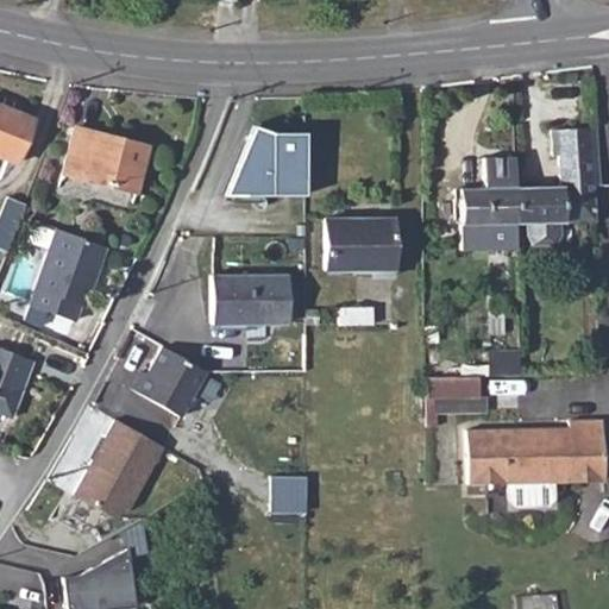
[(0,155),(16,161),(31,117),(0,105),(0,155)]
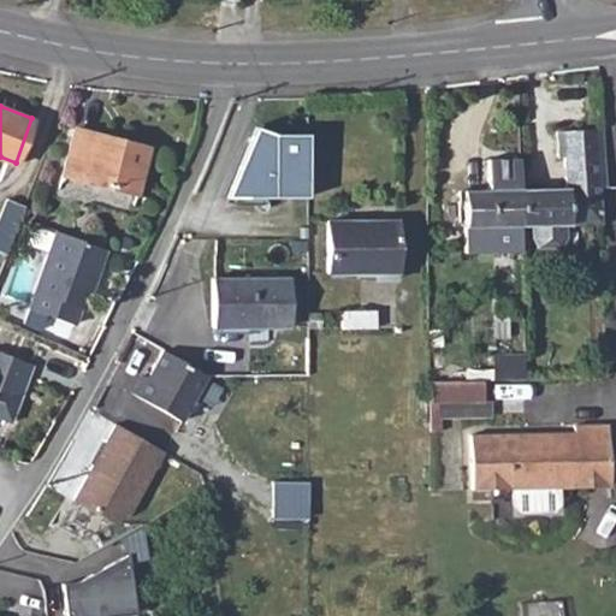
[(308,196),(308,131),(274,131),(255,124),(226,196),(308,196)]
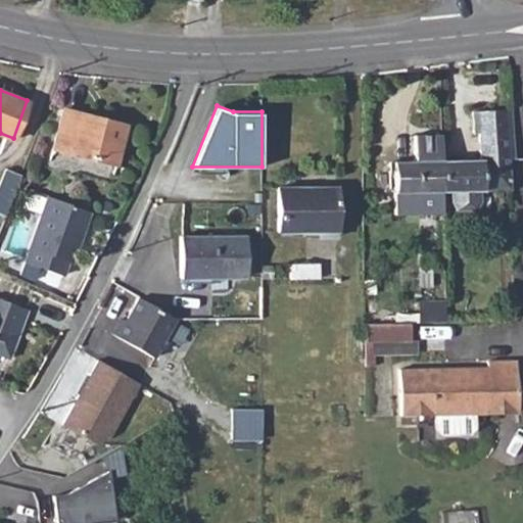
[(62,108),(52,147),(114,163),(126,126),(62,108)]
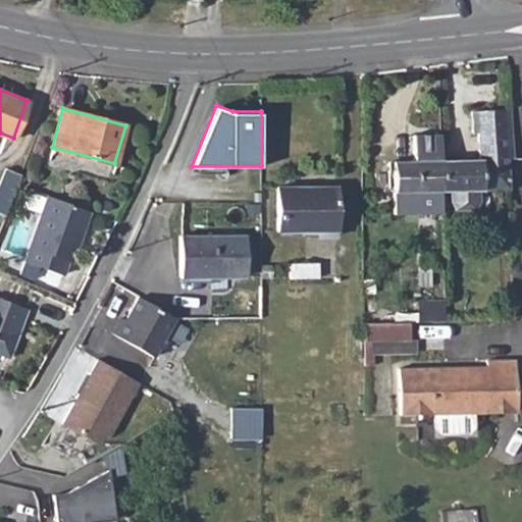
[(479,159),(441,160),(442,191),(452,191),(452,203),(478,202),(478,191),(506,190),(505,158),(511,159),(509,110),(473,111),(474,133),(478,133),(479,159)]
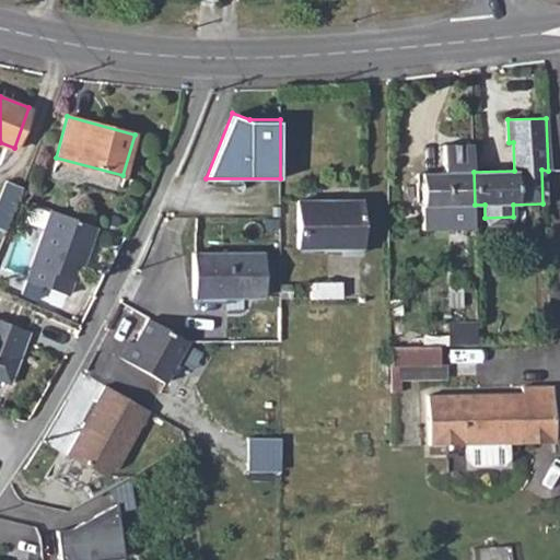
[(474,146),(443,146),(444,172),(445,188),(445,206),(446,221),(461,220),(461,205),(475,205),(474,172),(474,146)]
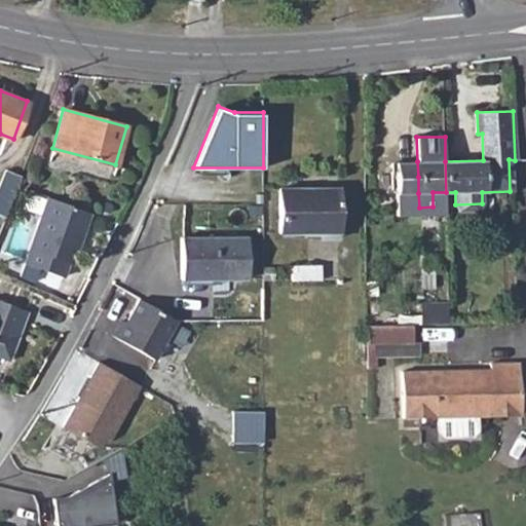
[(418,177),(417,161),(396,162),(397,193),(418,193),(418,177)]
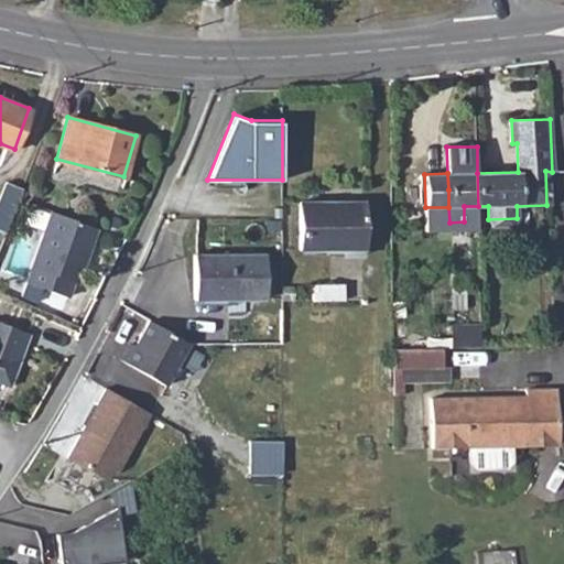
[(7,183),(0,198),(0,210),(12,216),(23,190),(7,183)]
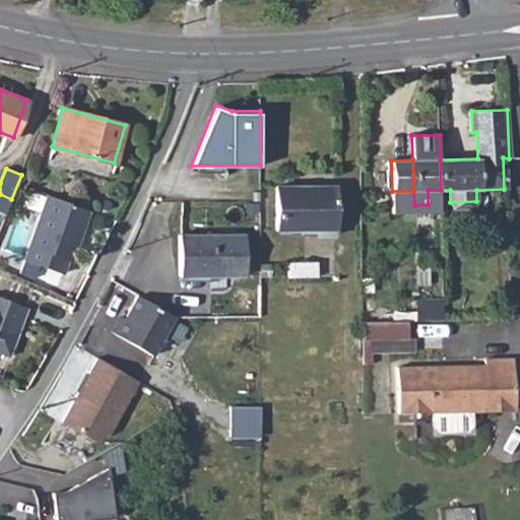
[(334,188),(278,188),(278,232),(335,232),(334,188)]
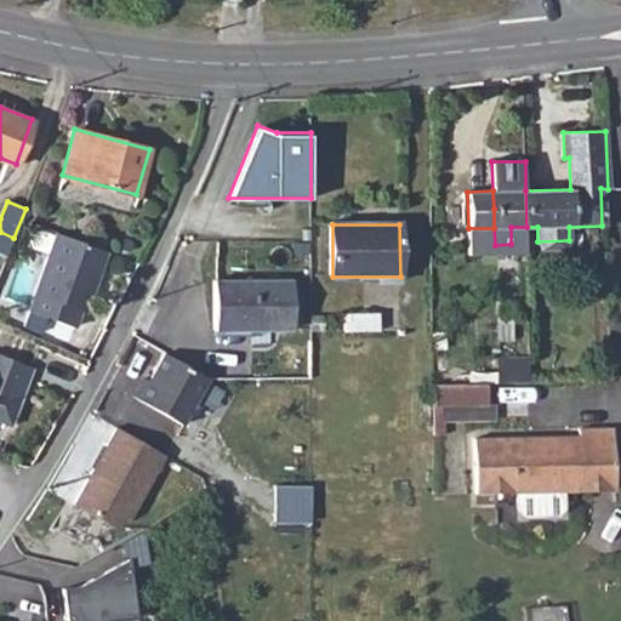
[(527,227),(511,227),(511,244),(528,244),(527,227)]
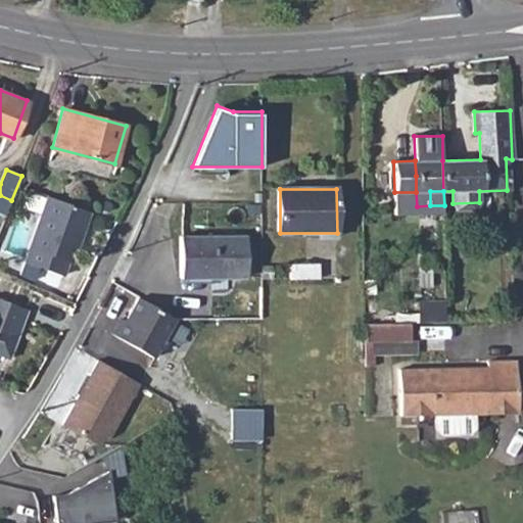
[(0,195),(0,207),(7,210),(11,200),(0,195)]
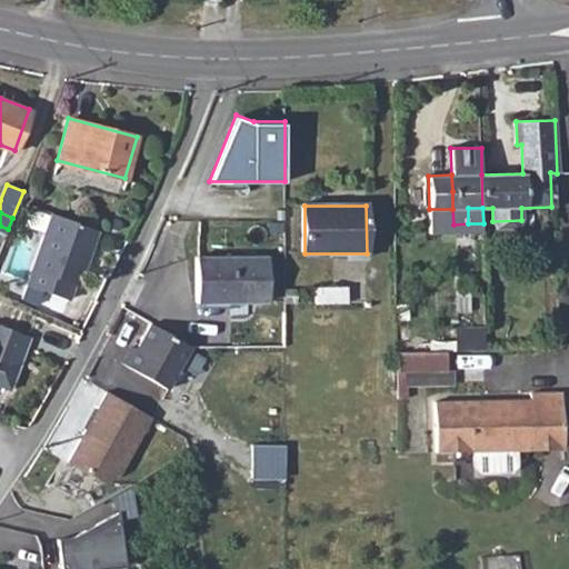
[(98,230),(51,215),(27,285),(68,299),(73,283),(78,286),(85,268),(80,266),(82,260),(89,255),(98,230)]
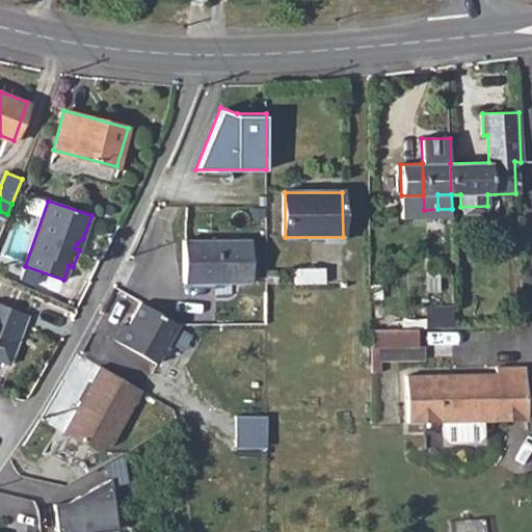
[(186,242),(186,284),(251,284),(251,242),(186,242)]
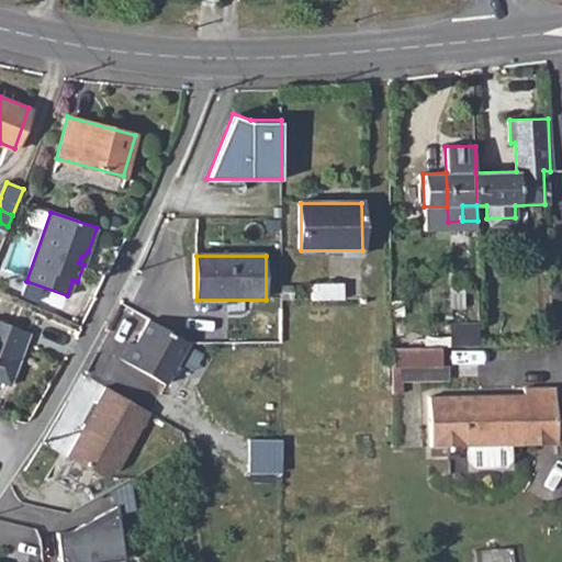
[(189,343),(147,317),(132,341),(128,339),(119,356),(163,382),(189,343)]
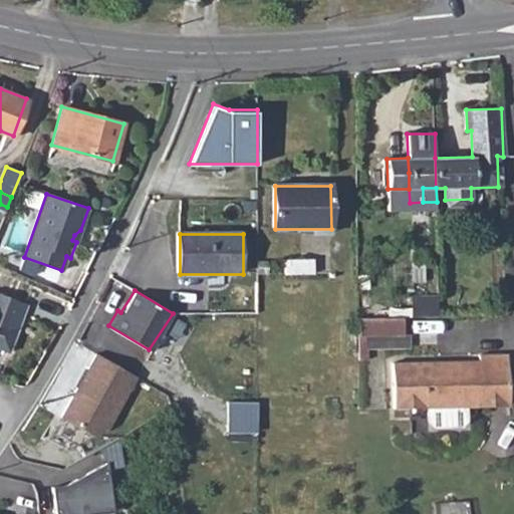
[(0,347),(8,351),(28,305),(0,294),(0,347)]
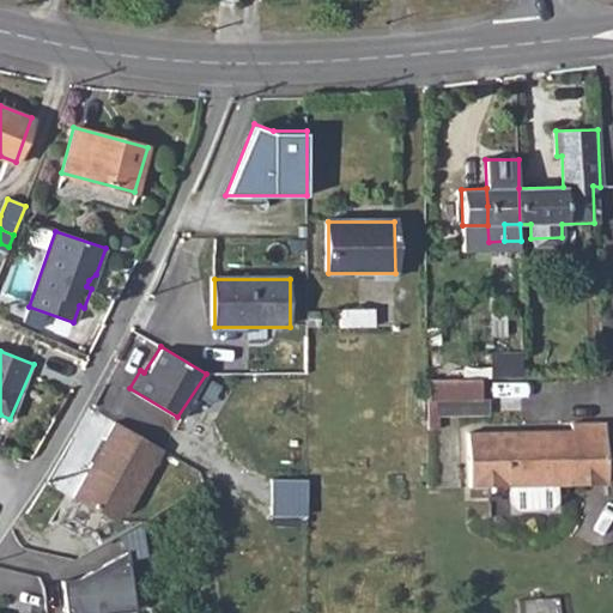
[(485,376),(431,375),(431,412),(485,413),(485,376)]
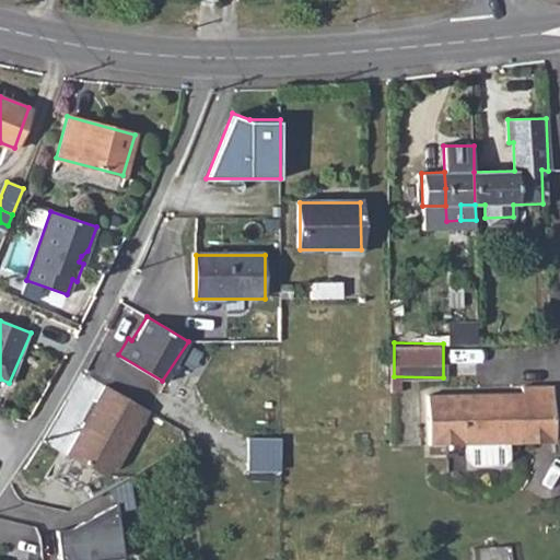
[(148,408),(104,383),(94,398),(96,399),(84,421),(82,419),(63,452),(100,473),(115,465),(148,408)]
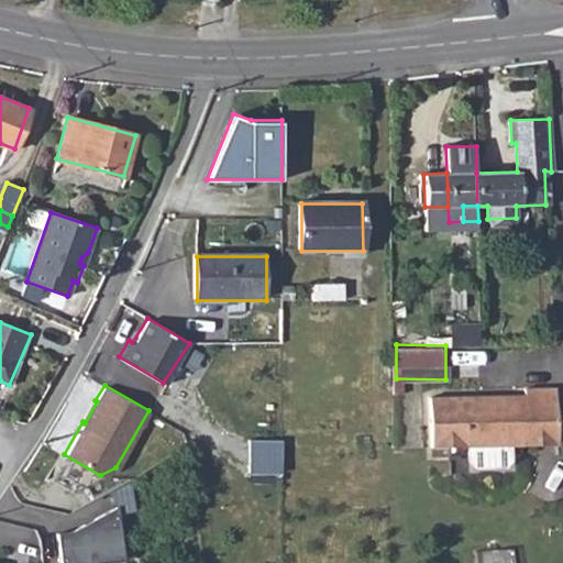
[(523,395),(428,396),(429,444),(466,444),(508,444),(555,443),(553,387),(523,388),(523,395)]
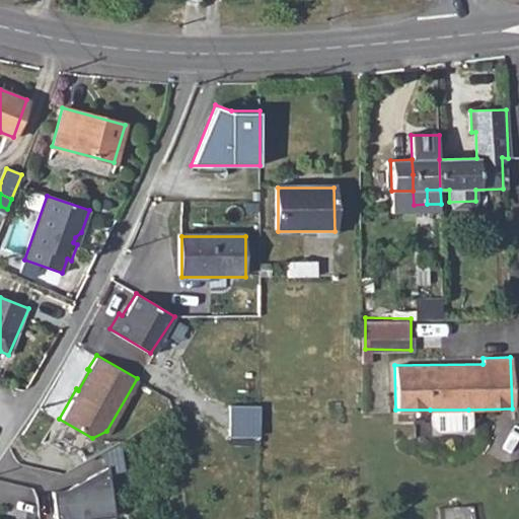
[(87,369),(76,388),(78,390),(89,370),(87,369)]
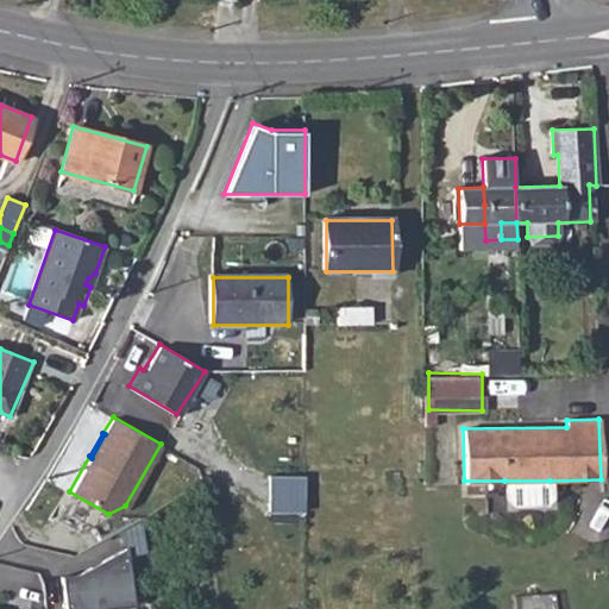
[(270,513),(306,513),(305,477),(269,477),(270,513)]
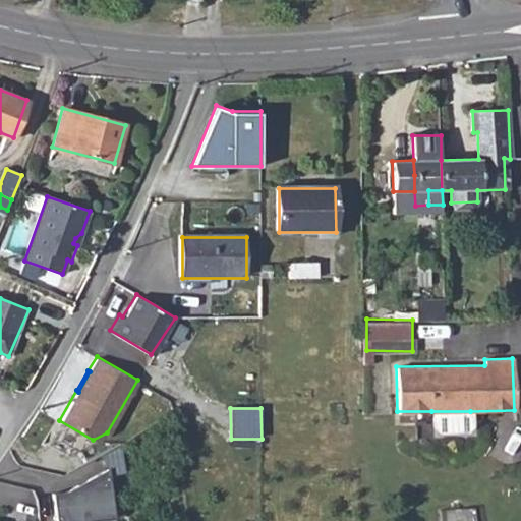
[(470,411),(431,411),(431,425),(437,430),(465,429),(470,424),(470,411)]
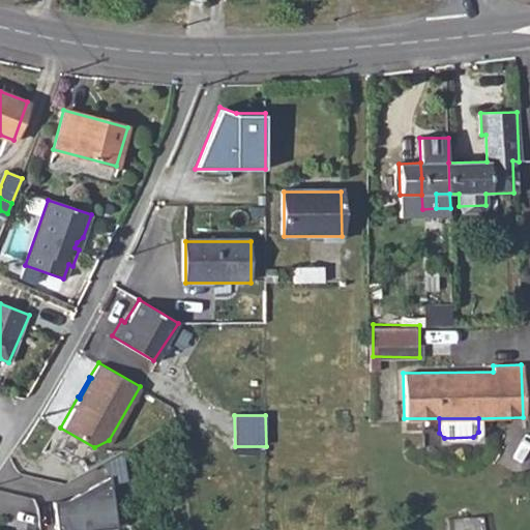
[(55,502),(56,529),(90,529),(91,529),(117,528),(113,476),(92,488),(94,492),(81,494),(67,502),(55,502)]
